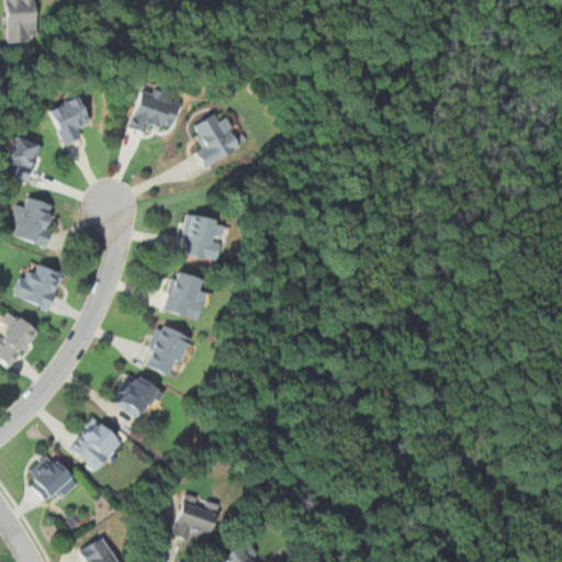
[(34,0),(4,0),(4,41),(34,41),(34,0)]
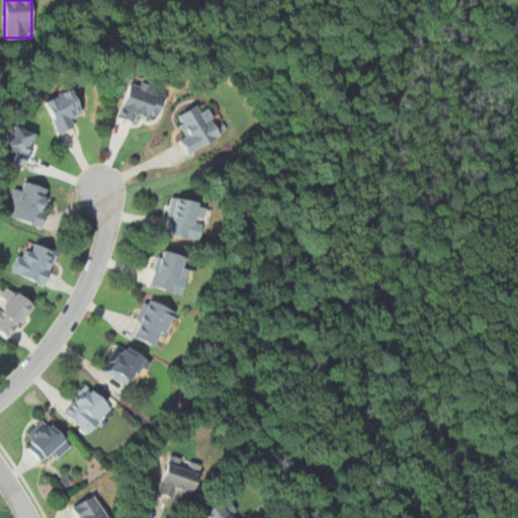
[(137,114),(156,119),(162,94),(155,92),(156,86),(127,78),(117,119),(135,123),(137,114)]
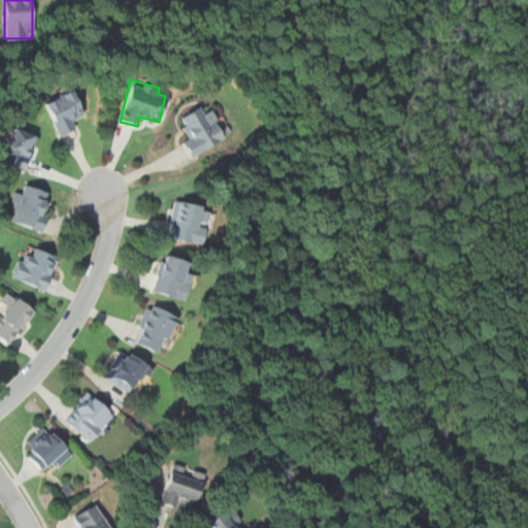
[(74,118),(83,113),(72,89),(43,101),(59,136),(78,128),(74,118)]
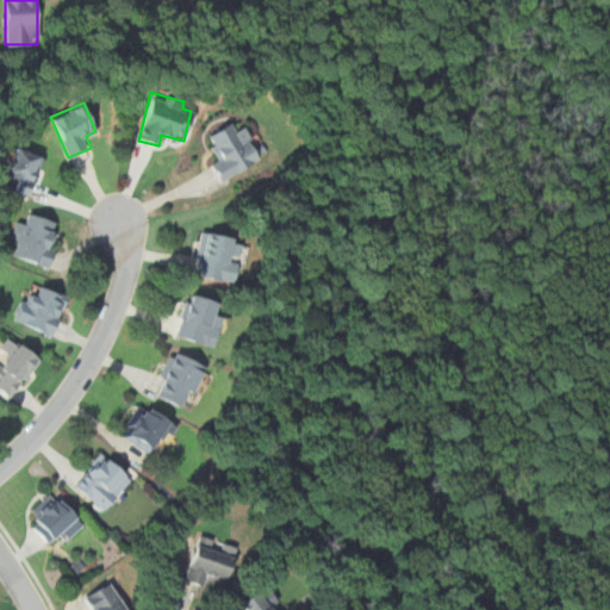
[(261,159),(244,125),(235,131),(230,123),(207,135),(219,157),(210,162),(218,180),(261,159)]
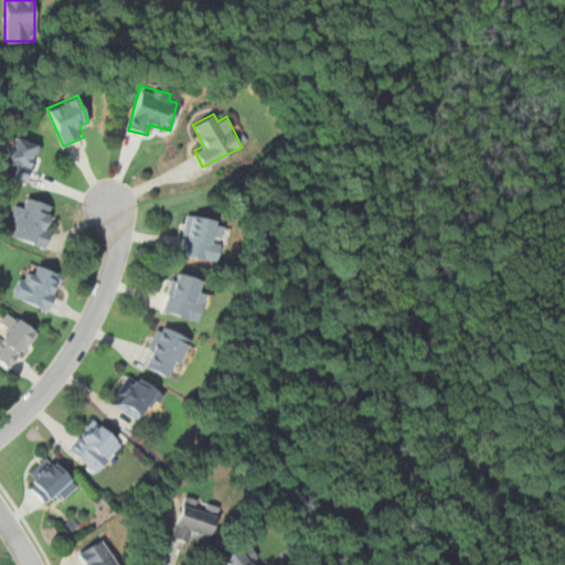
[(40,145),(13,135),(0,170),(0,173),(25,183),(40,145)]
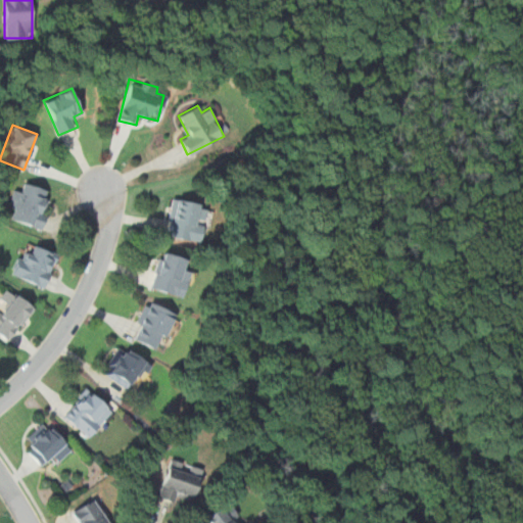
[(41,230),(52,191),(25,183),(22,192),(12,189),(7,207),(16,209),(12,222),(41,230)]
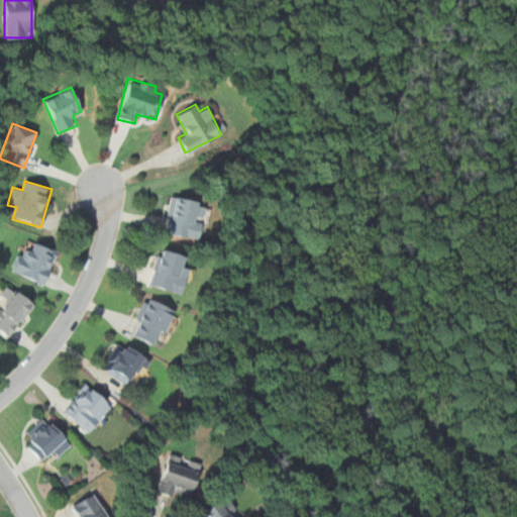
[(164,233),(198,238),(203,201),(169,196),(164,233)]
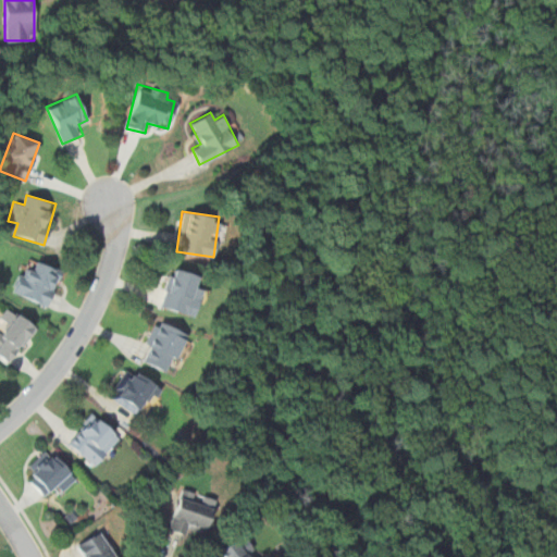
[(32,268),(23,263),(11,292),(47,307),(62,270),(36,259),(32,268)]
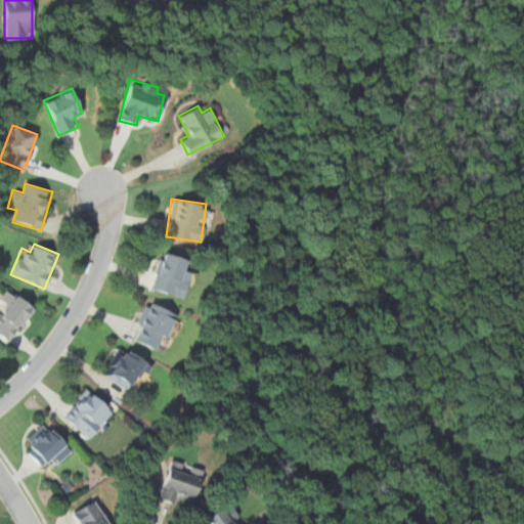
[(190,271),(182,269),(185,258),(160,252),(150,290),(183,298),(190,271)]
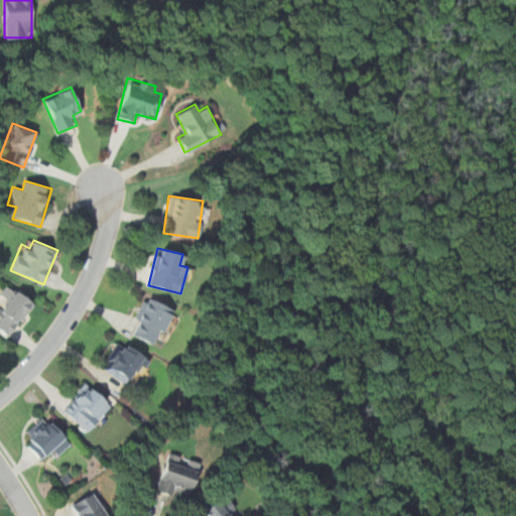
[(34,303),(7,283),(0,292),(0,297),(1,298),(0,299),(0,331),(9,338),(34,303)]
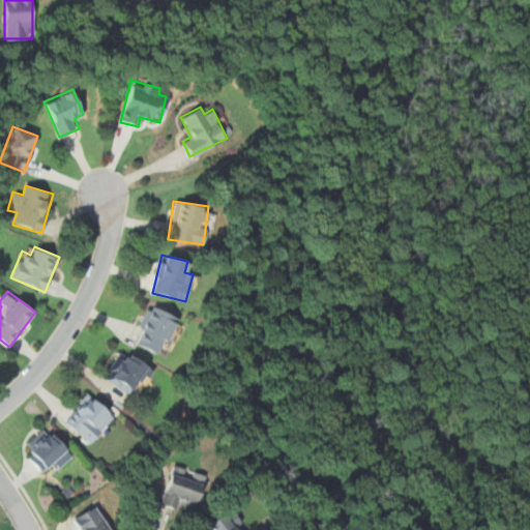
[(133,344),(159,355),(177,317),(150,304),(133,344)]
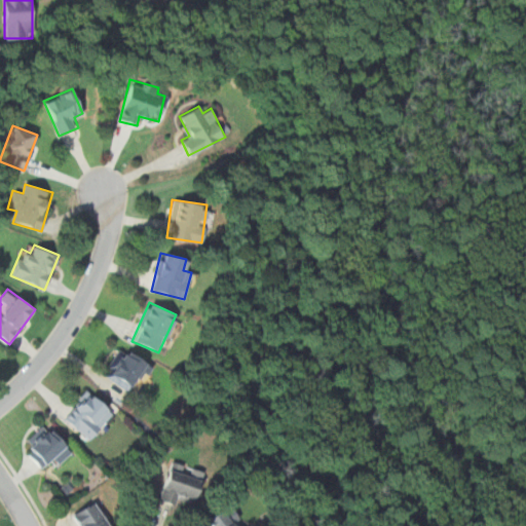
[(104,377),(133,393),(149,364),(121,347),(104,377)]
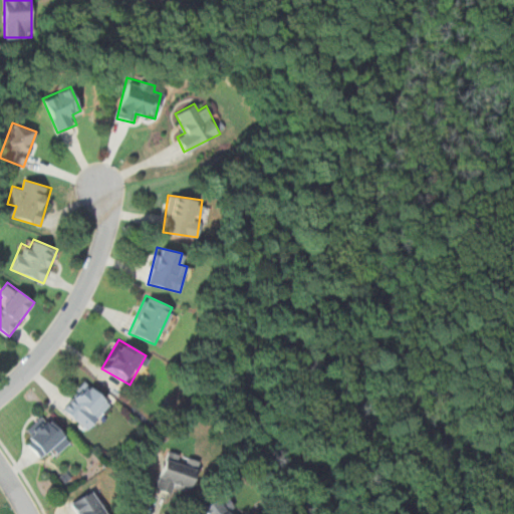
[(109,403),(83,380),(60,409),(86,431),(109,403)]
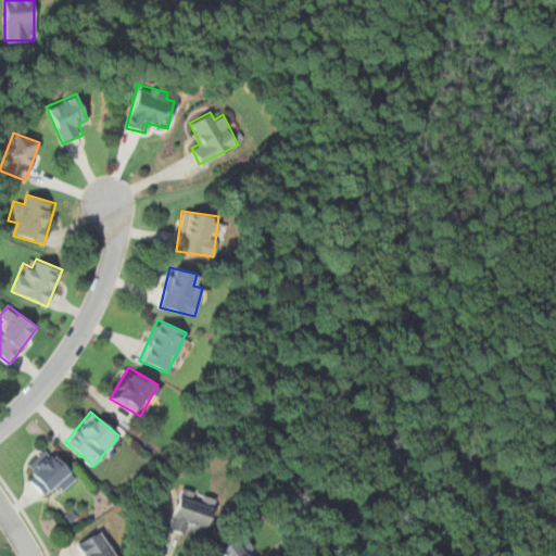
[(76,478),(51,450),(24,474),(42,495),(52,485),(59,493),(76,478)]
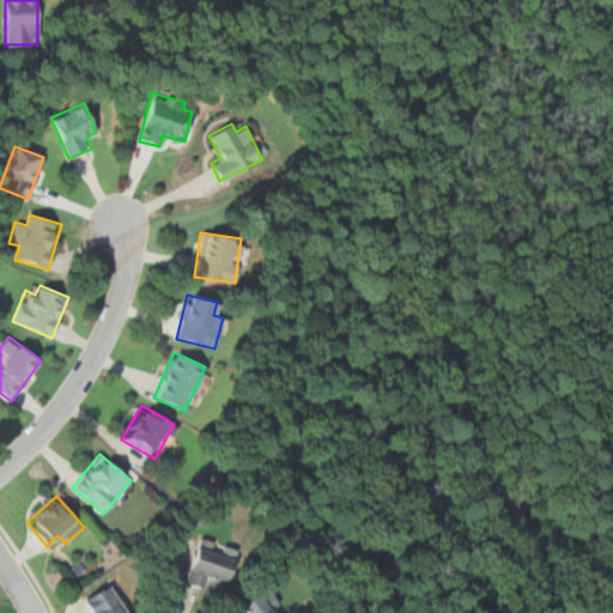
[(225,584),(234,559),(218,554),(222,545),(199,538),(186,583),(208,590),(211,581),(225,584)]
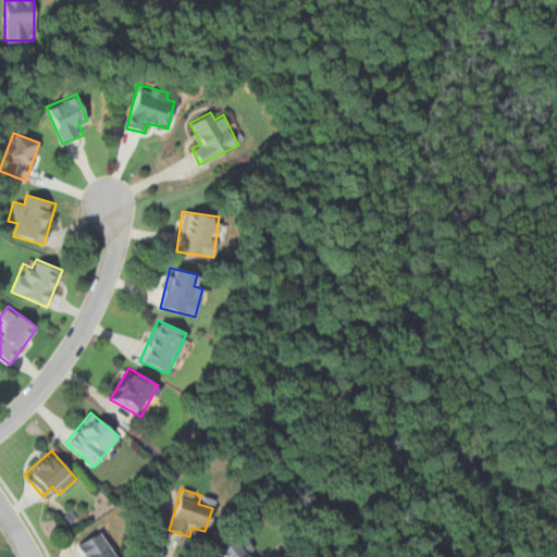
[(75,546),(82,556),(115,556),(99,531),(75,546)]
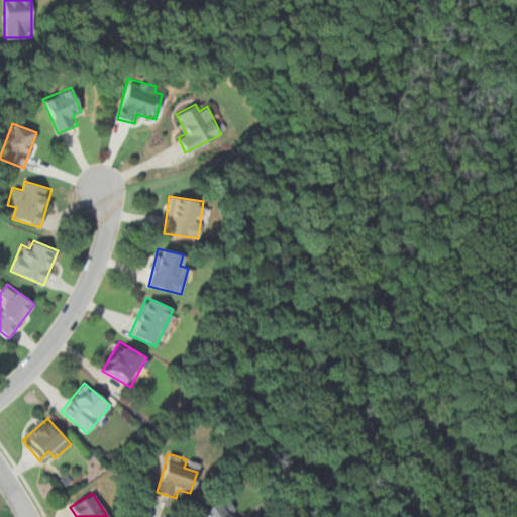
[(201,514),(203,516),(232,516),(230,514),(235,509),(224,495),(201,514)]
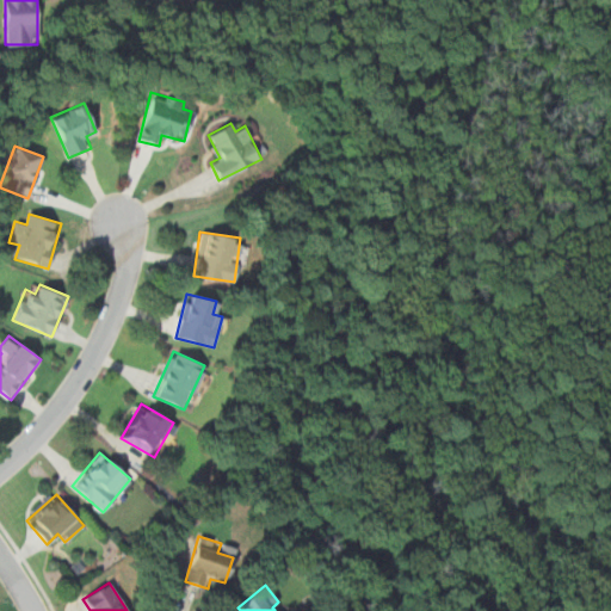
All buildings are outlined.
